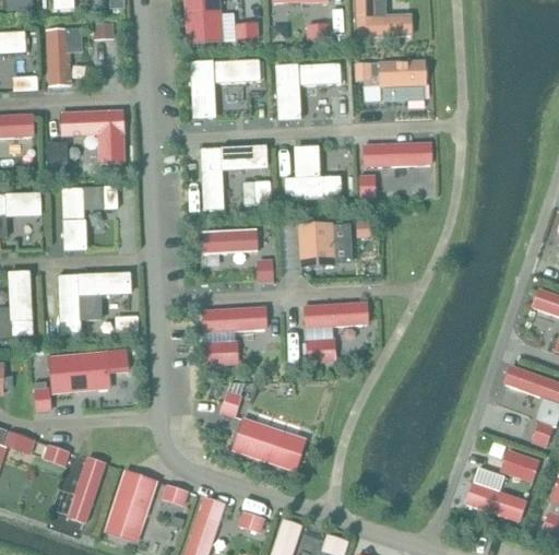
[(4,0),(6,11),(32,10),(31,0),(4,0)]
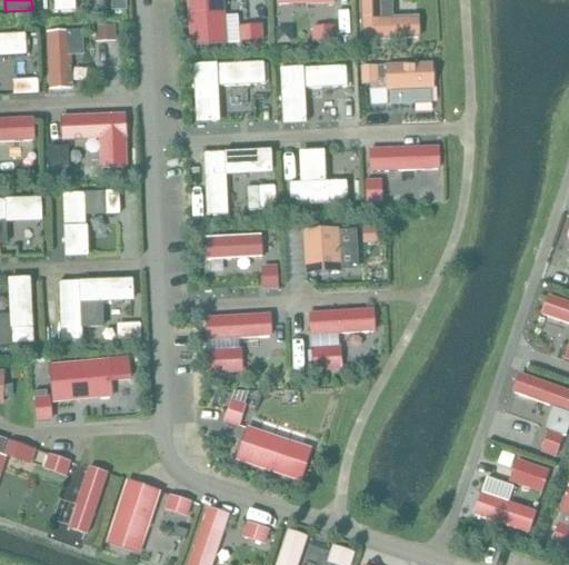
[(53,0),(55,9),(76,8),(75,0),(53,0)]
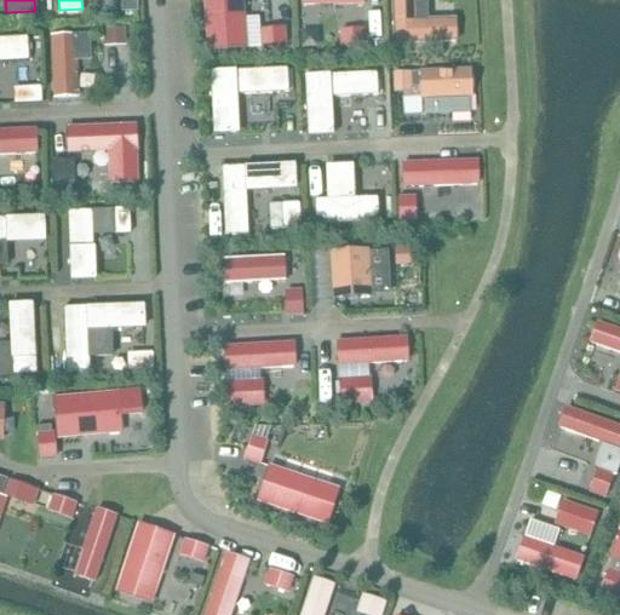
[(204,0),(208,47),(248,45),(246,15),(245,0),(204,0)]
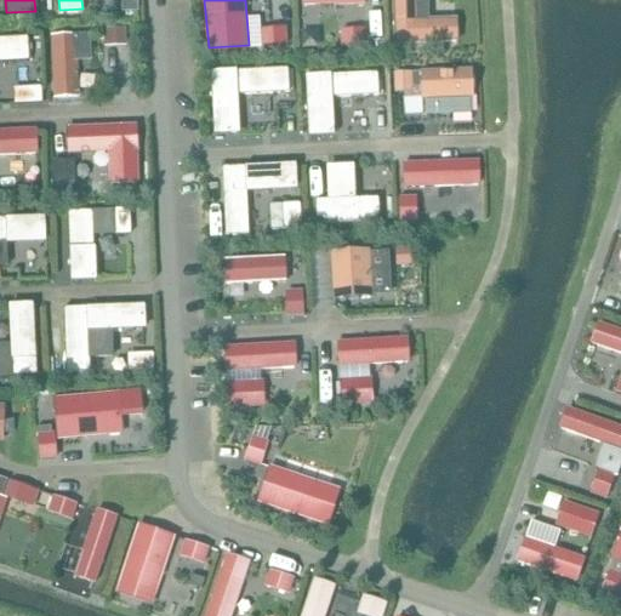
[(392,0),(394,41),(459,39),(457,15),(429,16),(417,16),(416,0),(392,0)]
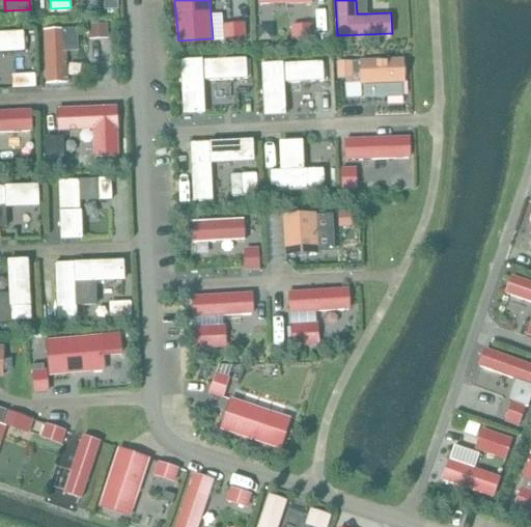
[(108,21),(88,22),(89,37),(108,36),(108,21)]
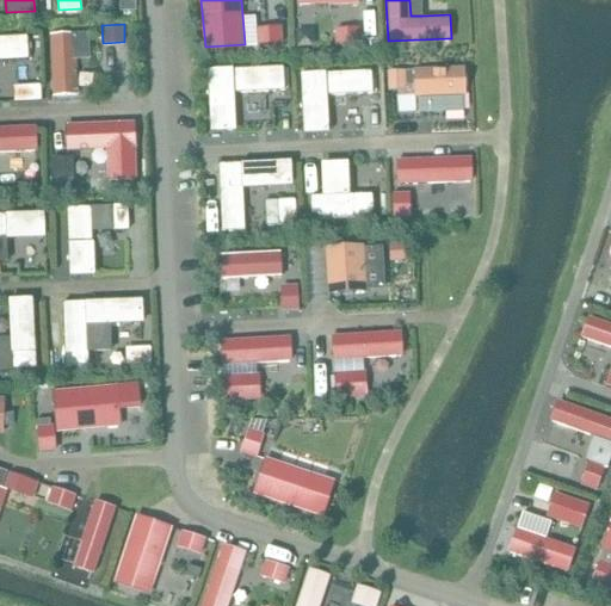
[(360,25),(334,26),(334,43),(362,42),(360,25)]
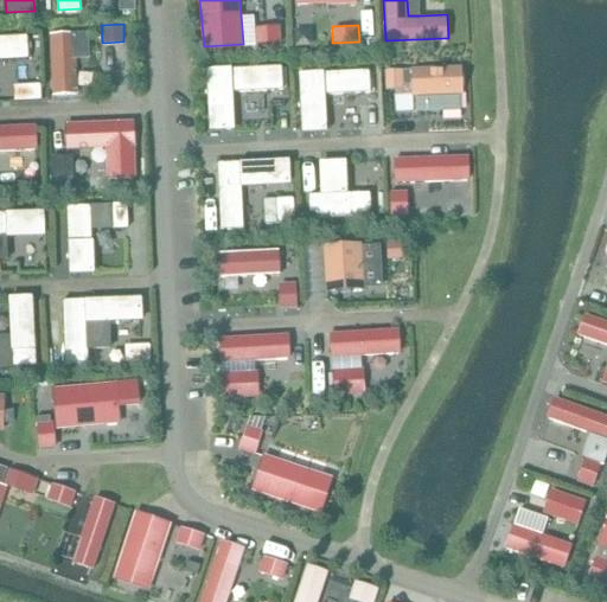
[(71,31),(49,32),(52,94),(78,93),(76,57),(72,57),(71,31)]
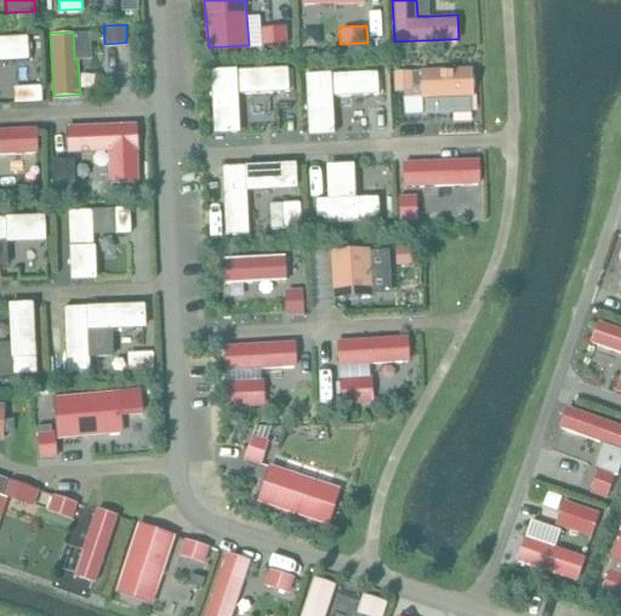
[(0,60),(29,58),(28,34),(0,35),(0,60)]
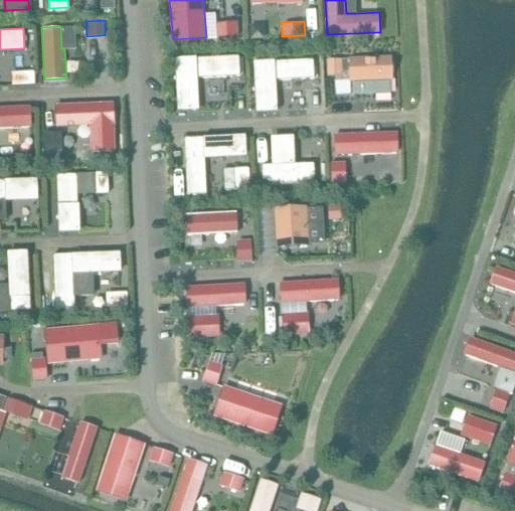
[(238,54),(175,57),(178,109),(198,108),(197,75),(239,73),(238,54)]
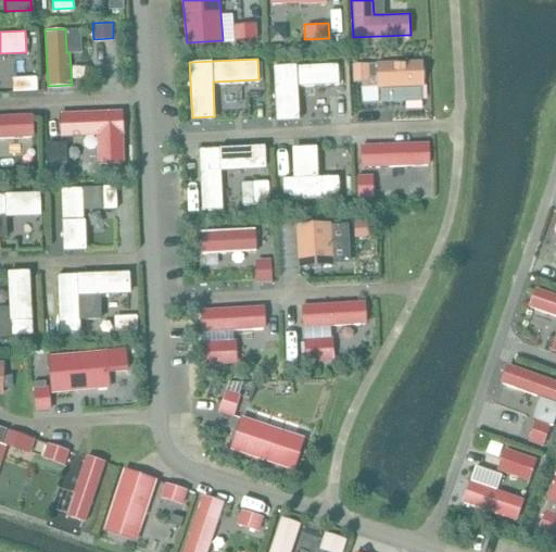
[(424,59),(376,61),(377,86),(380,86),(421,85),(425,85),(424,59)]
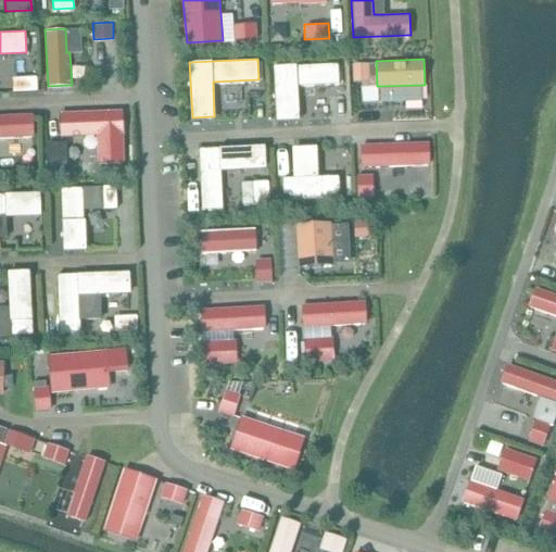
[(369,61),(353,62),(353,80),(369,79),(369,61)]
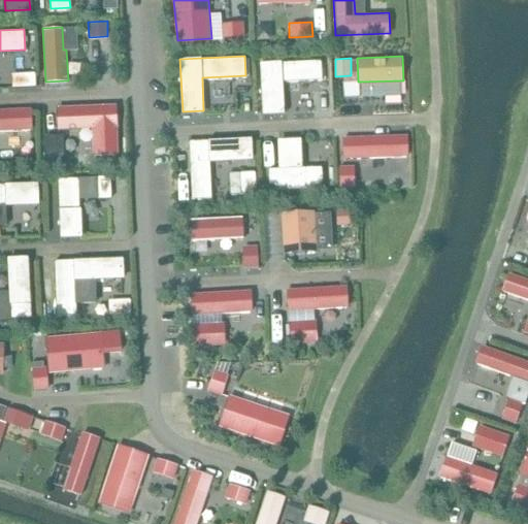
[(283,60),(260,61),(262,113),(285,112),(283,79),(323,77),(322,59),(283,61),(283,60)]
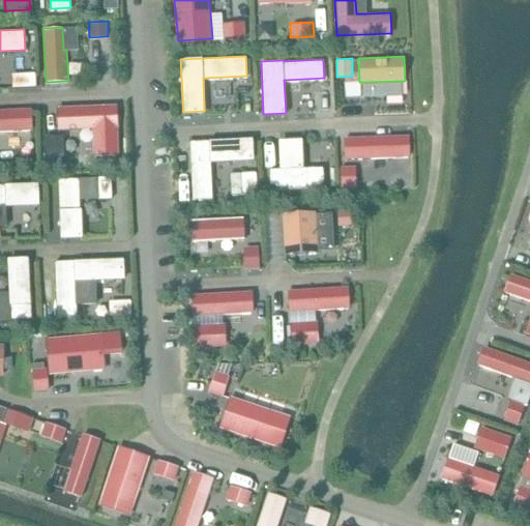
[(117,104),(57,105),(57,128),(92,127),(92,154),(119,154),(117,104)]
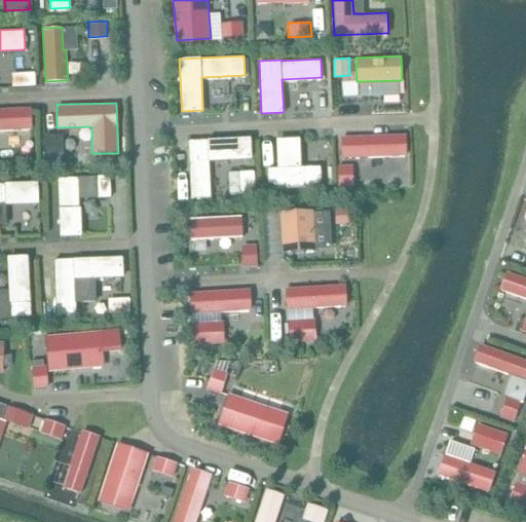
[(32,107),(0,107),(0,128),(33,128),(32,111),(32,107)]
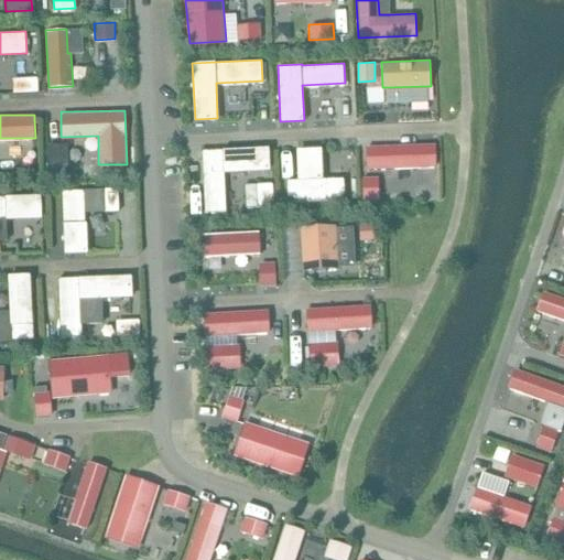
[(67,142),(46,143),(47,173),(68,172),(67,142)]
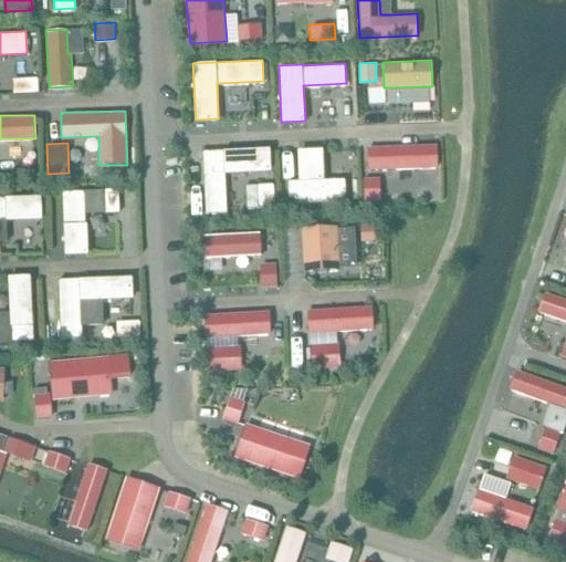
[(437,143),(367,146),(368,169),(438,167),(437,143)]
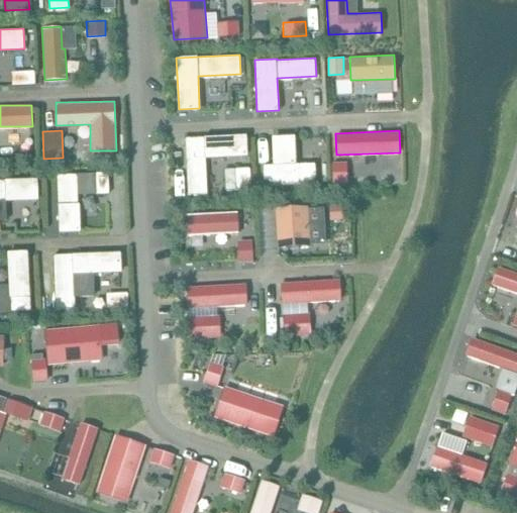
[(247,133),(185,136),(188,194),(207,193),(206,158),(248,156),(247,133)]
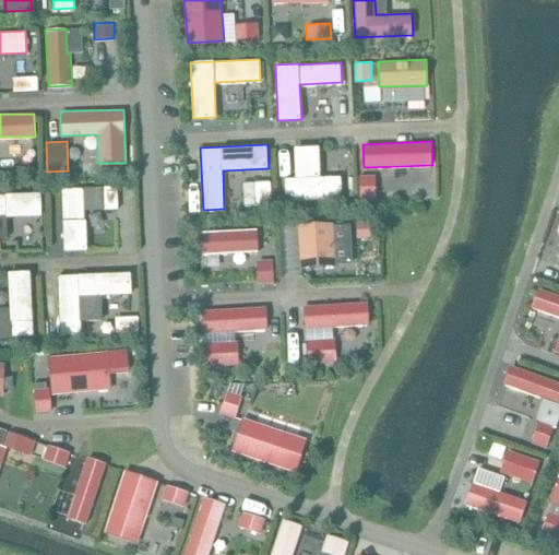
[(295,177),(284,177),(285,199),(342,197),(342,175),(320,176),(319,145),(294,146),(295,177)]
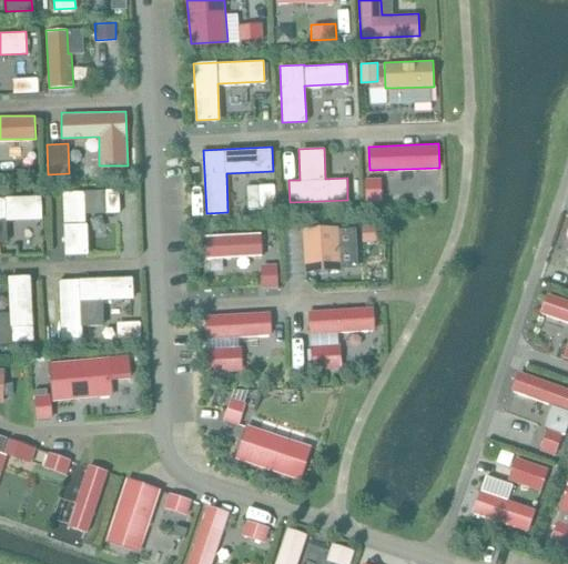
[(381,177),(364,178),(365,201),(382,200),(381,177)]
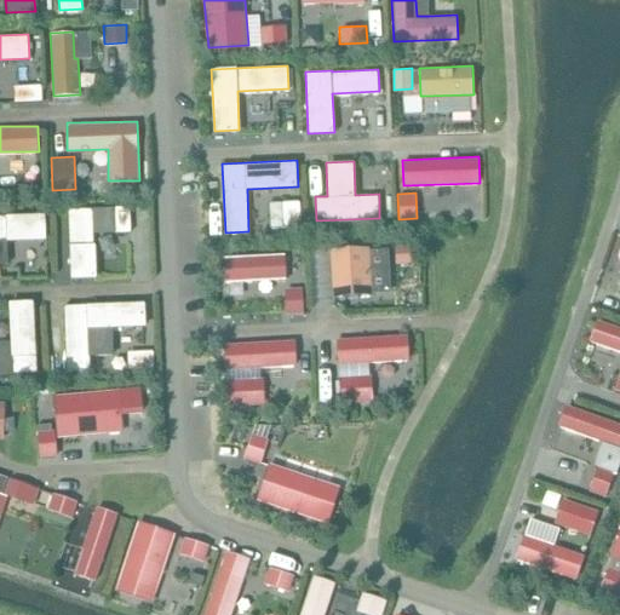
[(92,207),(68,208),(72,279),(97,277),(96,243),(93,243),(93,233),(92,207)]
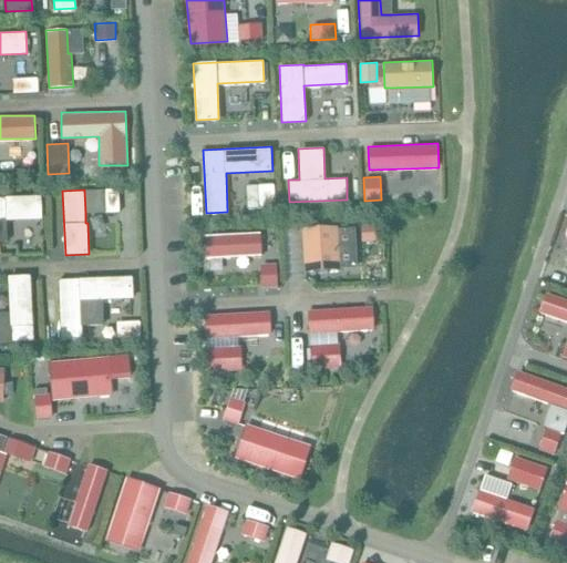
[(41,195),(0,195),(0,217),(6,217),(6,219),(8,219),(42,218),(41,195)]
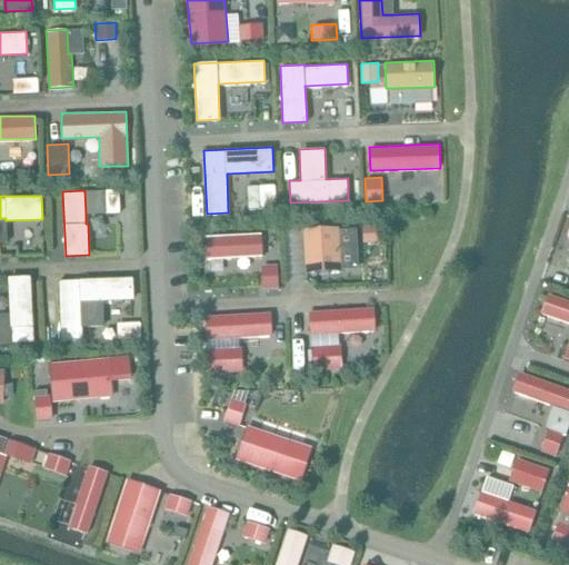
[(377,224),(362,225),(363,241),(378,240),(377,224)]
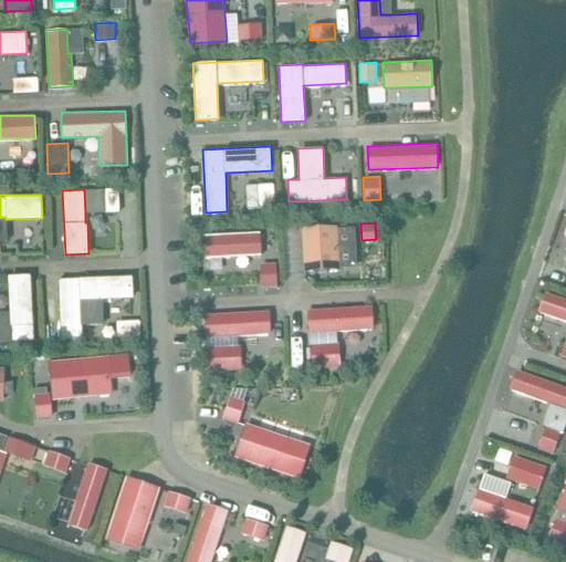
[(337,225),(301,227),(303,271),(339,269),(339,267),(337,227),(337,225)]
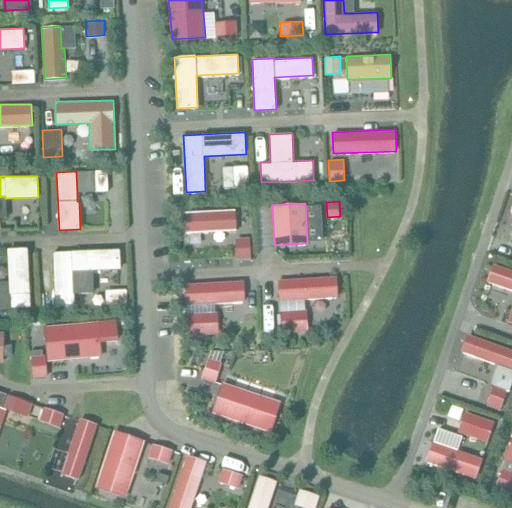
[(236,208),(183,211),(184,233),(237,230),(236,208)]
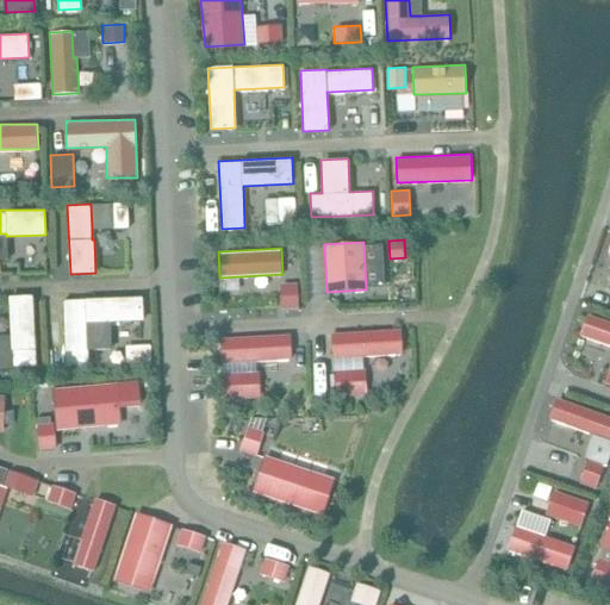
[(33,294),(8,295),(11,335),(11,350),(12,350),(13,367),(37,366),(33,294)]
